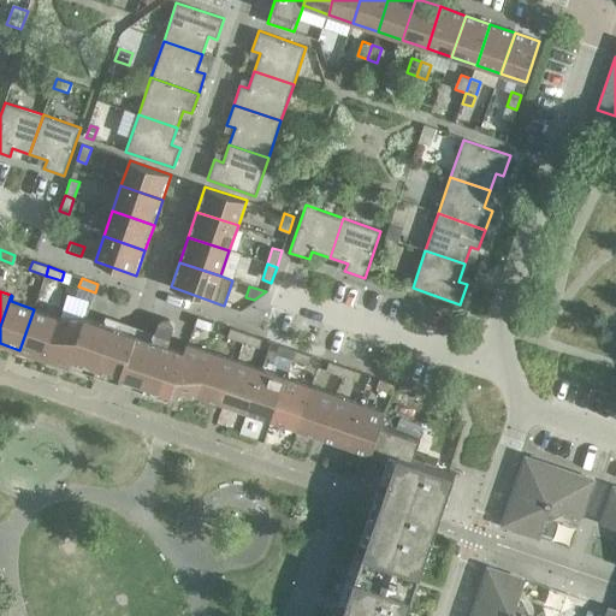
[(58,317),(34,309),(19,350),(43,359),(58,317)]
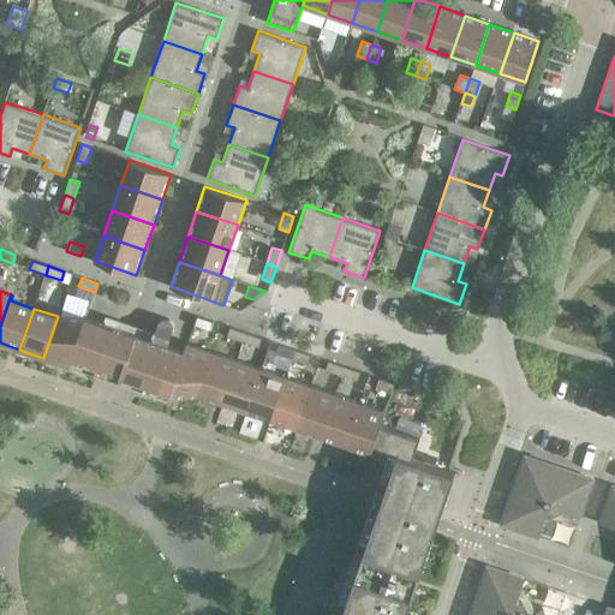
[(58,317),(58,316),(43,358),(70,366),(72,359),(85,317),(84,316),(58,317)]
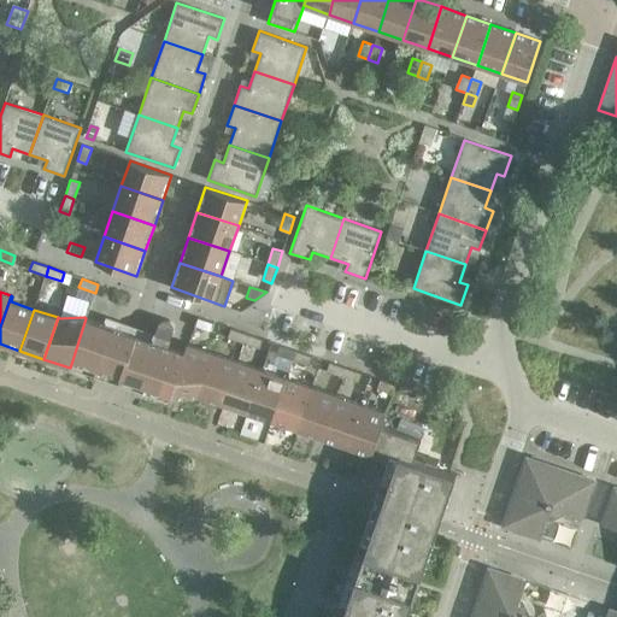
[(106,317),(104,324),(86,318),(72,360),(109,372),(122,377),(171,393),(184,352),(169,346),(174,330),(174,329),(175,328),(174,327),(174,325),(174,324),(172,323),(172,322),(171,321),(170,321),(169,319),(166,319),(164,319),(163,319),(162,321),(160,322),(159,323),(158,325),(156,334),(137,328),(127,324),(106,317)]
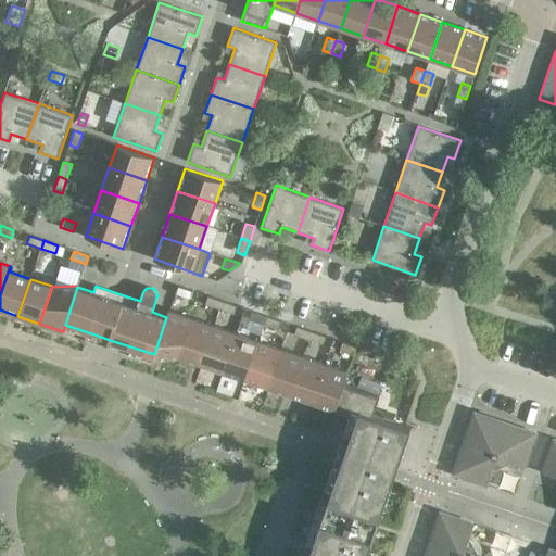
[(178,286),(175,294),(189,299),(192,291),(178,286)]
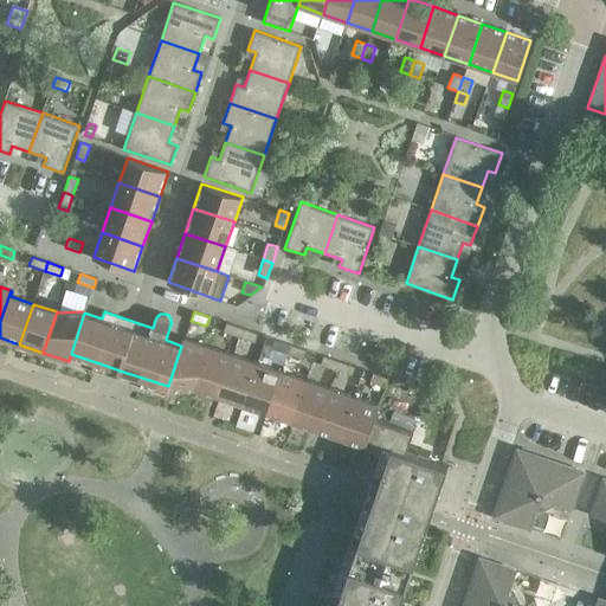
[(243,328),(226,323),(224,331),(239,337),(243,328)]
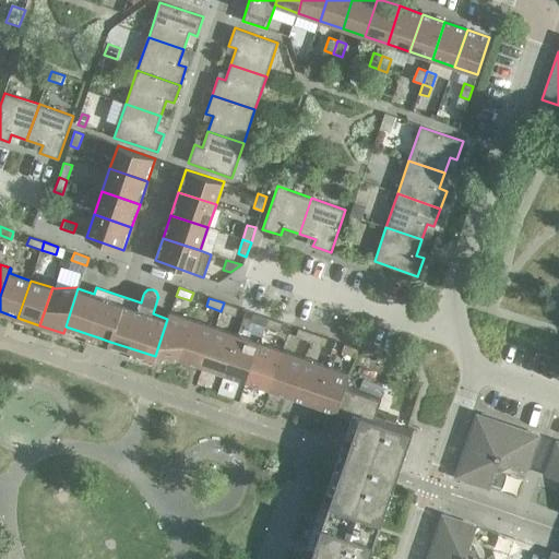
[(238,308),(224,302),(221,311),(235,316),(238,308)]
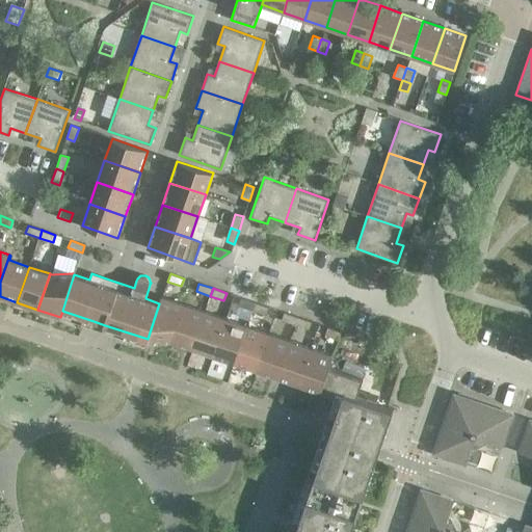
[(161,297),(159,303),(148,339),(149,340),(171,340),(184,304),(161,297)]
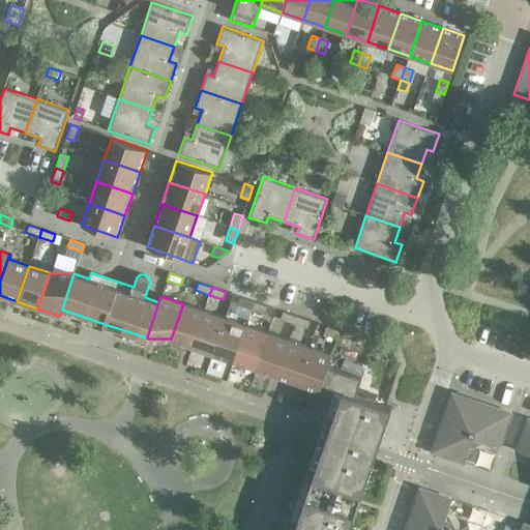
[(254,301),(240,296),(237,304),(252,310),(254,301)]
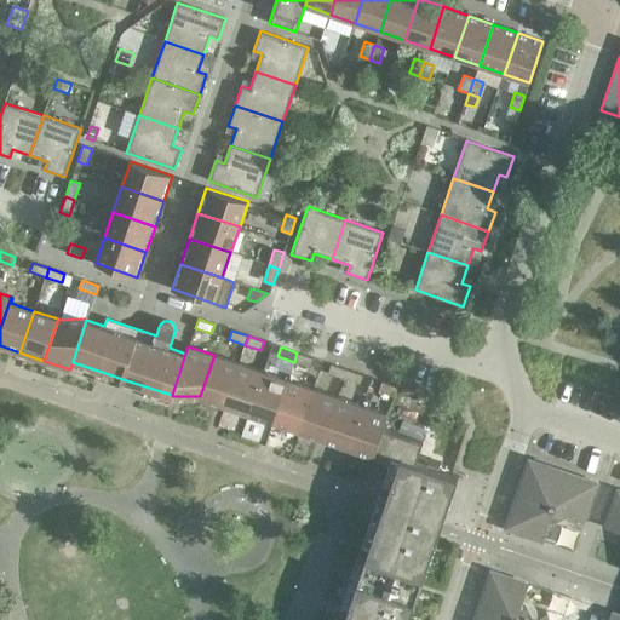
[(314,357),(297,352),(294,362),(310,367),(314,357)]
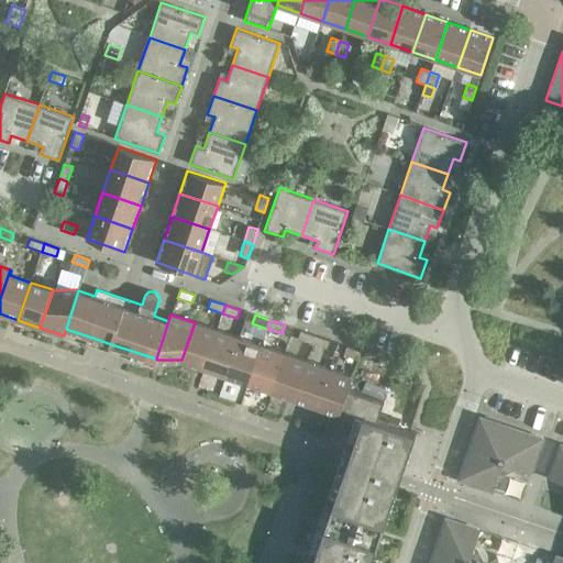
[(217,330),(195,322),(181,360),(203,367),(217,330)]
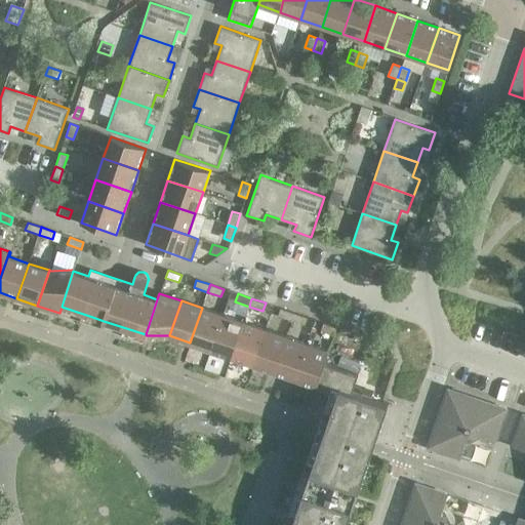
[(224,315),(202,308),(190,342),(211,350),(224,315)]
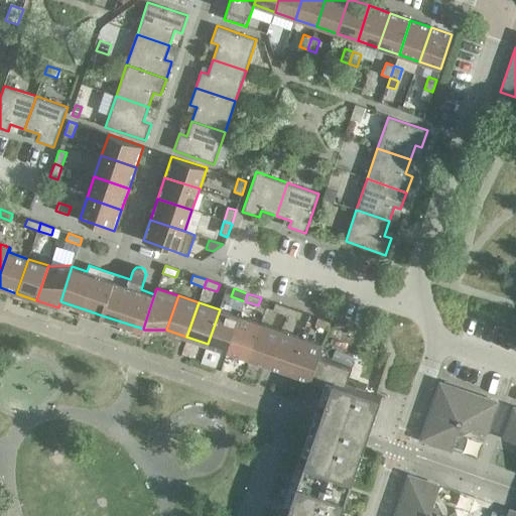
[(288,307),(275,302),(272,310),(286,315),(288,307)]
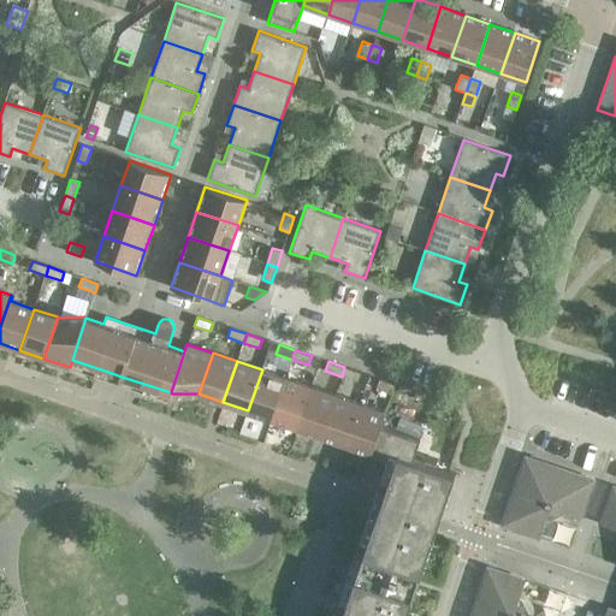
[(361,372),(344,367),(342,377),(357,381),(361,372)]
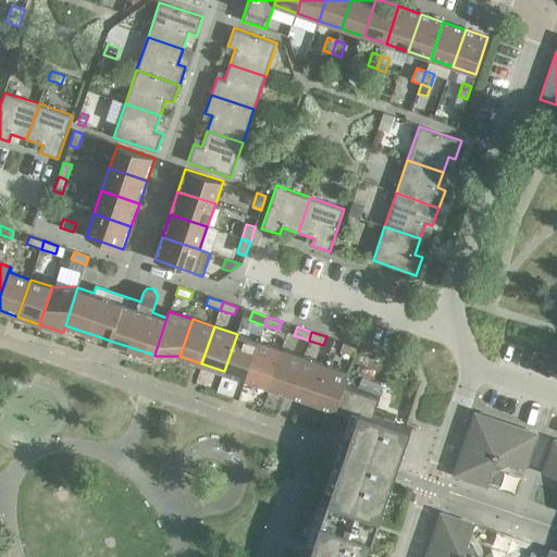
[(259,342),(237,334),(224,371),(247,379),(259,342)]
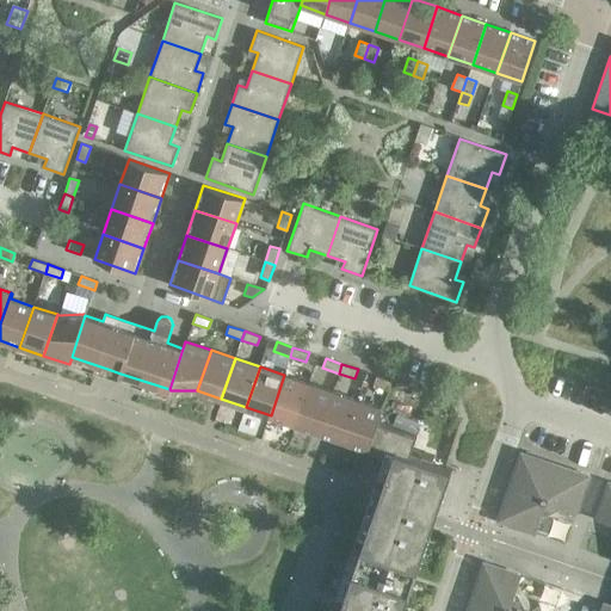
[(309,383),(284,375),(271,415),(295,425),(309,383)]
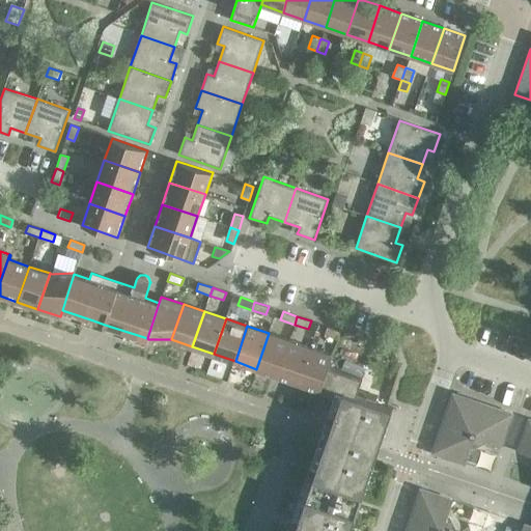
[(340,331),(327,327),(325,334),(338,339),(340,331)]
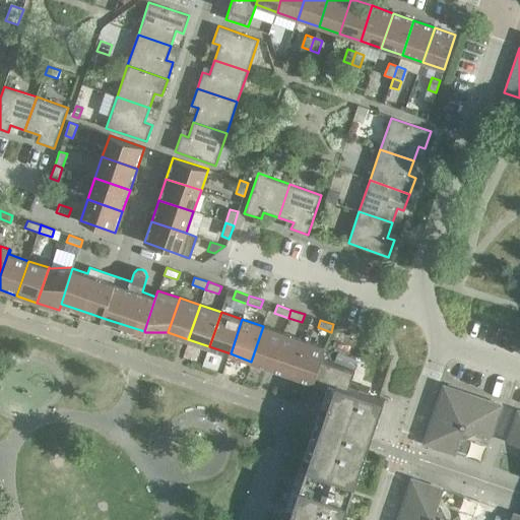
[(283,333),(263,326),(251,362),(272,369),(283,333)]
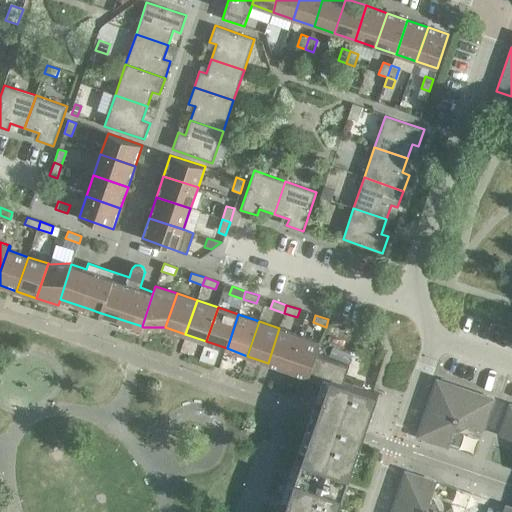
[(300,335),(279,328),(268,363),(288,370),(300,335)]
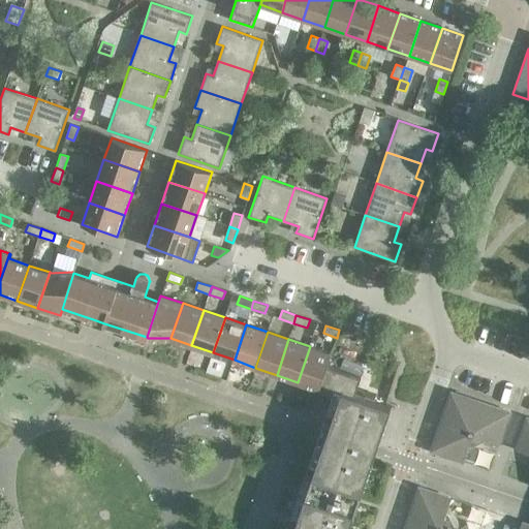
[(332,353),(310,346),(298,382),(319,390),(328,366),(332,353)]
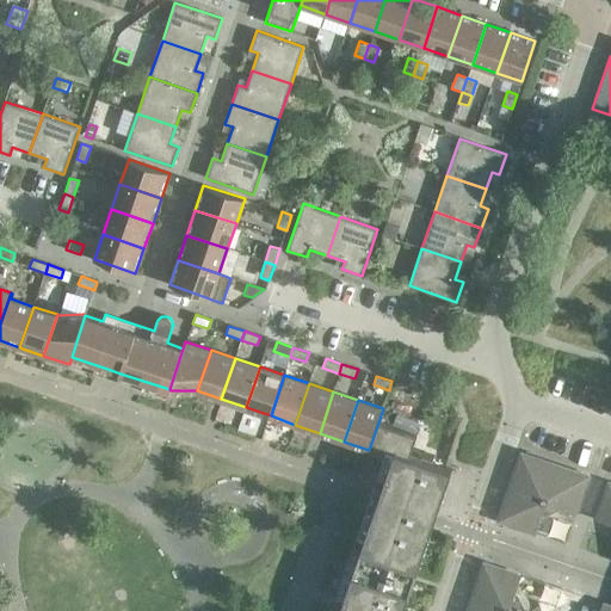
[(396,414),(393,425),(414,433),(418,423),(396,414)]
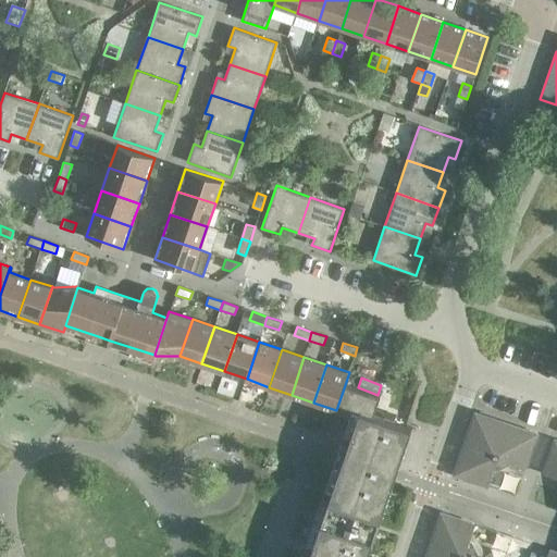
[(380,397),(345,385),(336,410),(358,418),(360,410),(374,415),(380,397)]
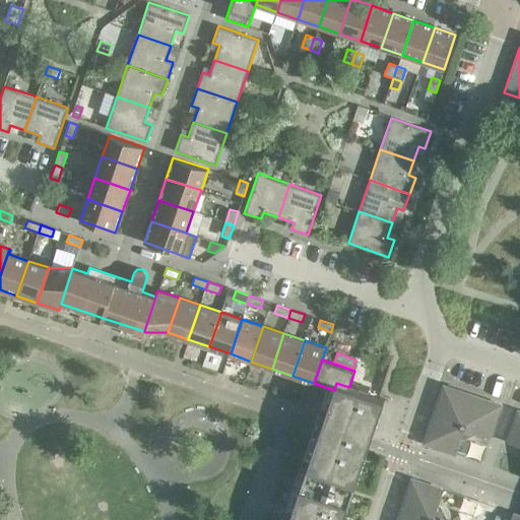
[(336,383),(334,390),(329,405),(322,402),(319,413),(325,416),(321,430),(319,435),(367,452),(369,446),(373,433),(384,399),(349,387),(336,383)]
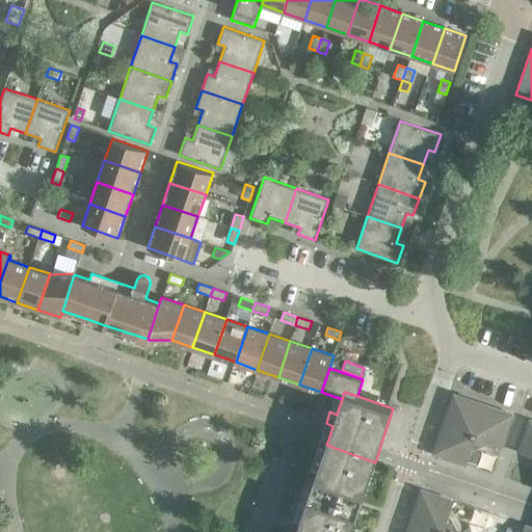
[(474,435),(454,395),(434,453),(464,463),(474,435)]
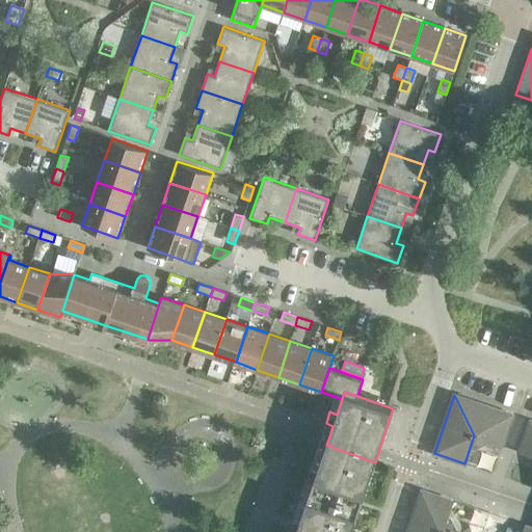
[(513,415),(454,395),(474,435),(503,445),(513,415)]
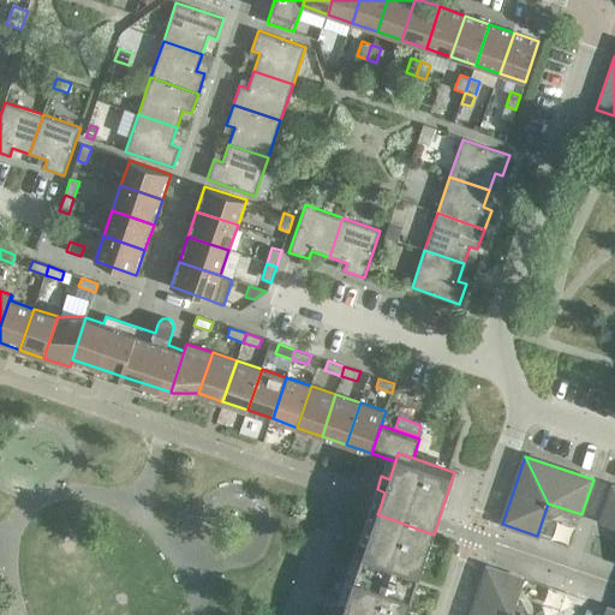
[(614,487),(613,487),(601,521),(614,525),(614,487)]
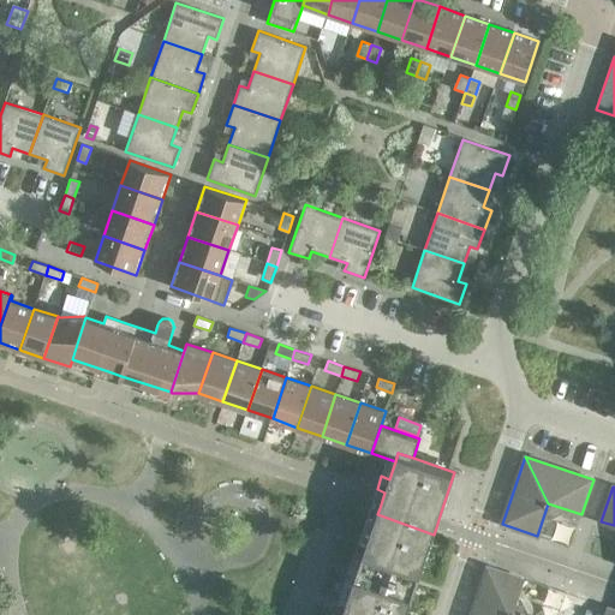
[(434,535),(377,514),(368,541),(360,537),(356,551),(364,554),(356,578),(412,598),(434,535)]
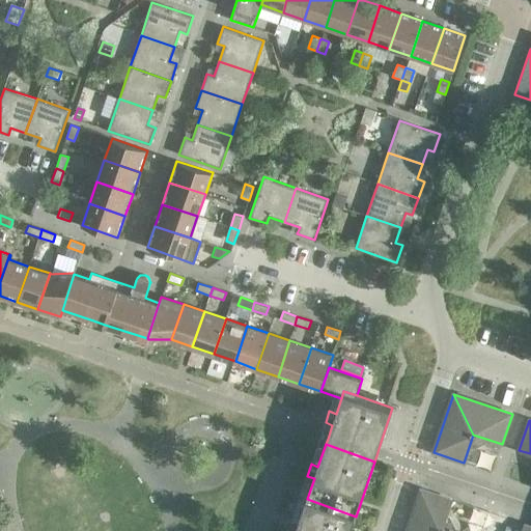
[(451,500),(421,490),(406,530),(434,530),(442,527),(451,500)]
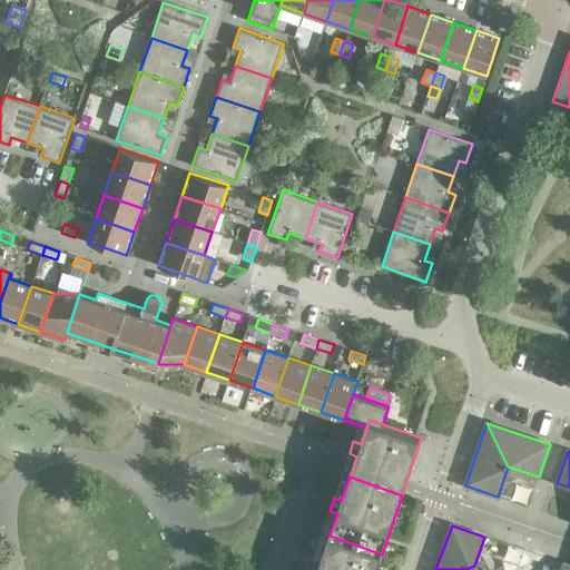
[(376,569),(382,554),(330,536),(322,559),(314,556),(310,568),(314,569),(376,569)]
